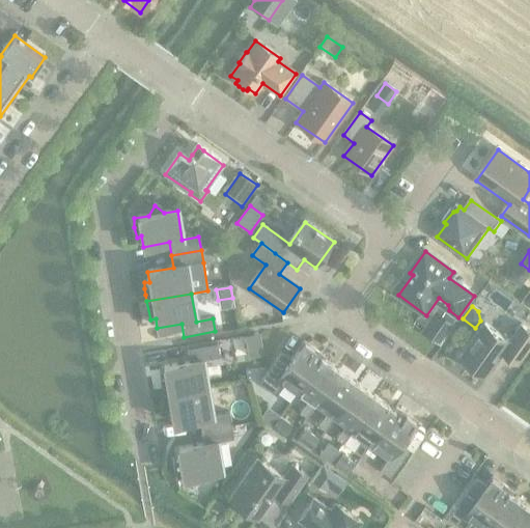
[(422,332),(443,345),(457,325),(437,310),(422,332)]
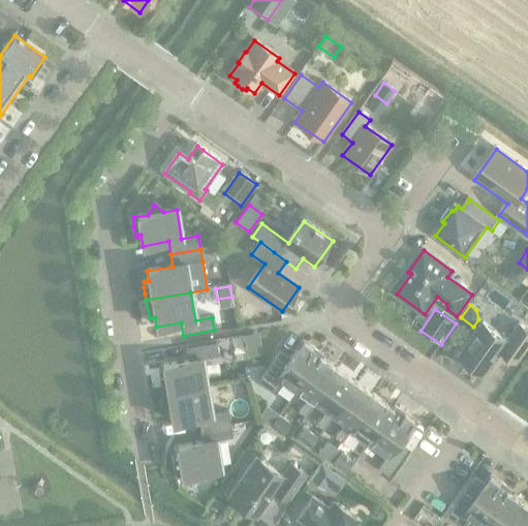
[(460,358),(486,376),(502,353),(518,364),(527,349),(527,330),(521,326),(508,342),(485,325),(460,358)]
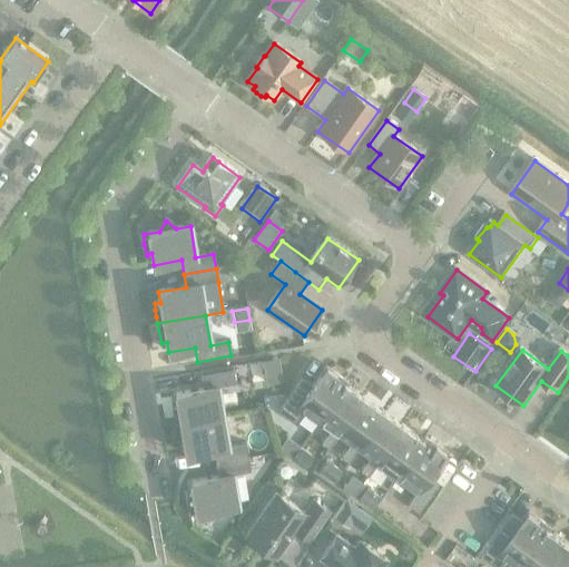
[(264,362),(267,385),(284,383),(280,359),(264,362)]
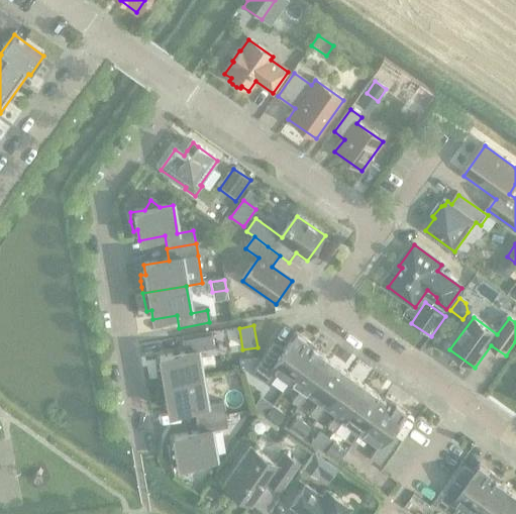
[(278,374),(290,383),(314,349),(316,347),(297,334),(284,353),(274,345),(252,375),(270,387),(278,374)]
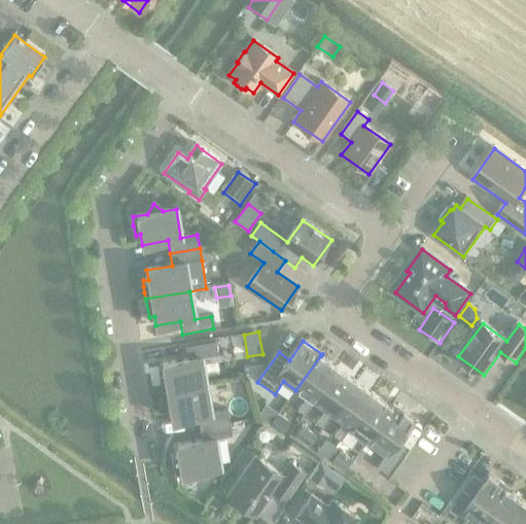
[(160,384),(161,393),(207,386),(202,358),(218,355),(216,343),(185,347),(188,360),(163,364),(164,375),(160,376),(160,384)]
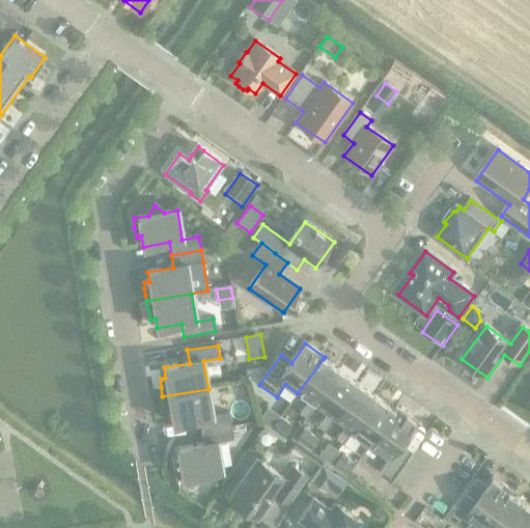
[(307,419),(316,407),(341,372),(323,359),(298,393),(309,401),(300,414),(307,419)]
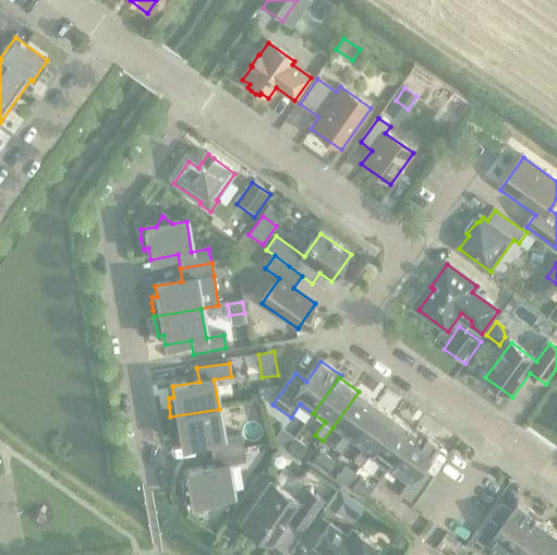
[(341,454),(351,441),(377,405),(359,391),(333,427),(343,435),(335,449),(341,454)]
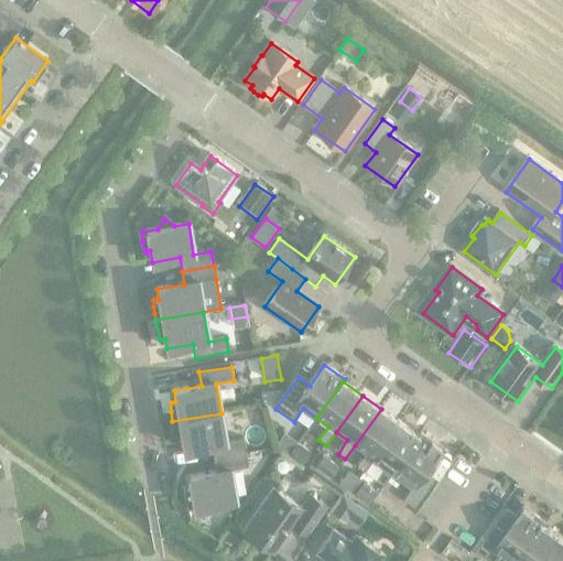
[(365,473),(375,460),(400,423),(381,409),(355,445),(367,454),(357,467),(365,473)]
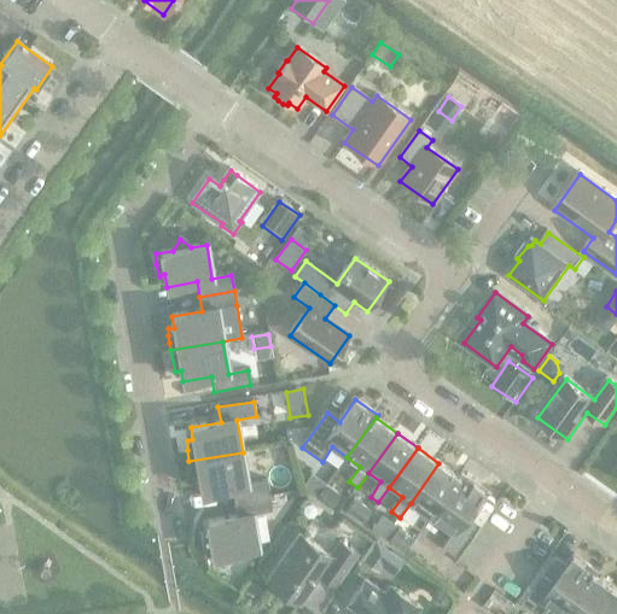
[(232,487),(234,502),(269,497),(267,481),(248,485),(243,452),(188,461),(191,472),(195,483),(199,481),(202,493),(232,487)]
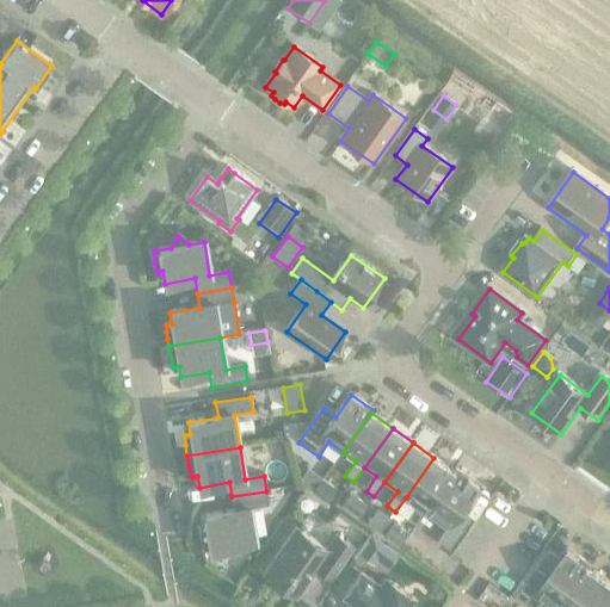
[(417,527),(426,512),(455,472),(454,472),(433,458),(406,497),(419,506),(408,521),(417,527)]
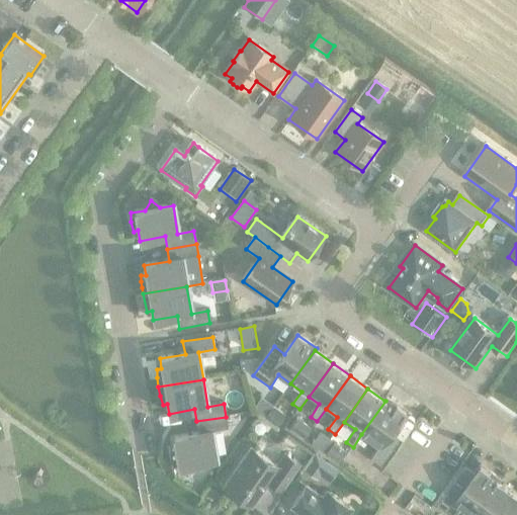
[(385,401),(361,434),(379,447),(371,459),(381,467),(399,443),(389,436),(406,412),(386,399),(384,401),(385,401)]
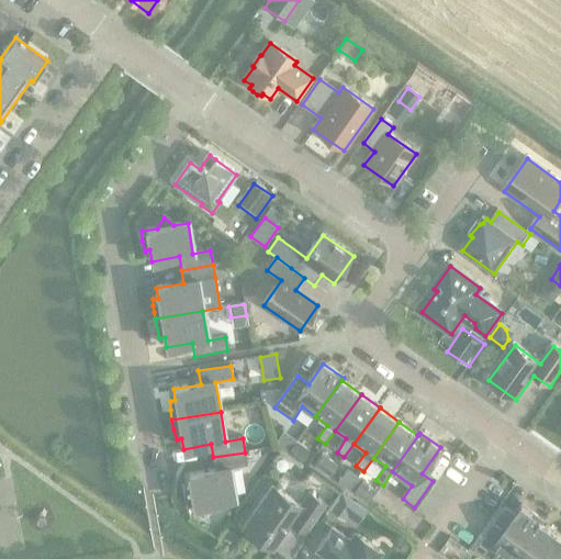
[(298,443),(290,455),(303,464),(311,451),(298,443)]
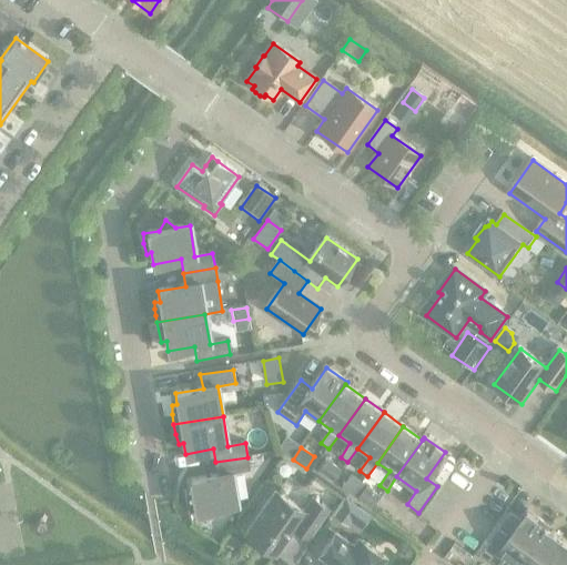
[(247,457),(215,462),(218,476),(190,481),(192,492),(186,493),(188,503),(190,513),(206,511),(216,518),(223,507),(238,505),(232,474),(250,471),(247,457)]
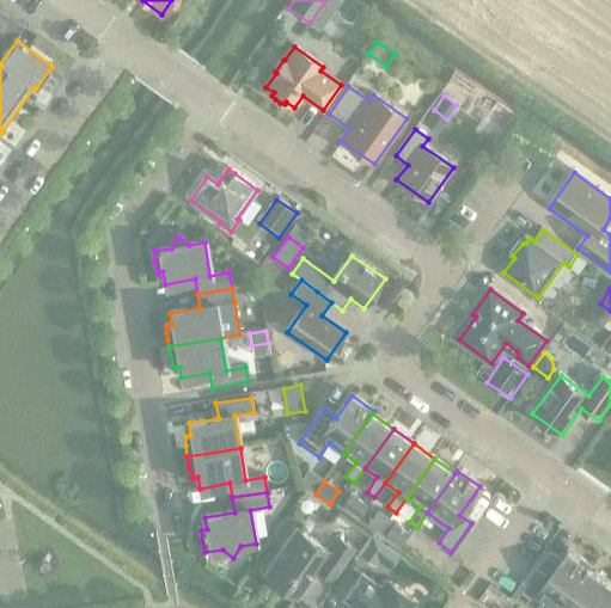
[(368,507),(352,495),(343,507),(360,519),(368,507)]
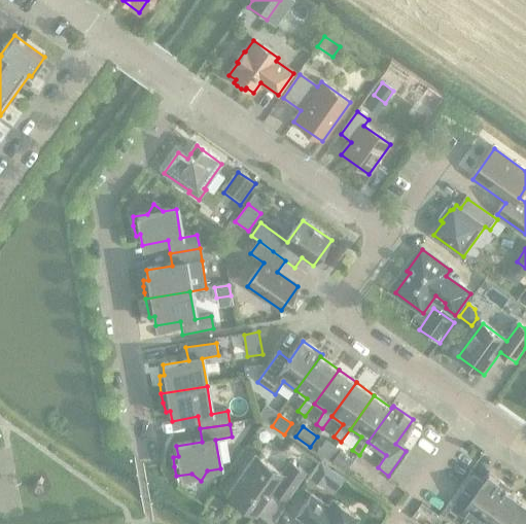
[(326,442),(318,453),(327,460),(336,449),(326,442)]
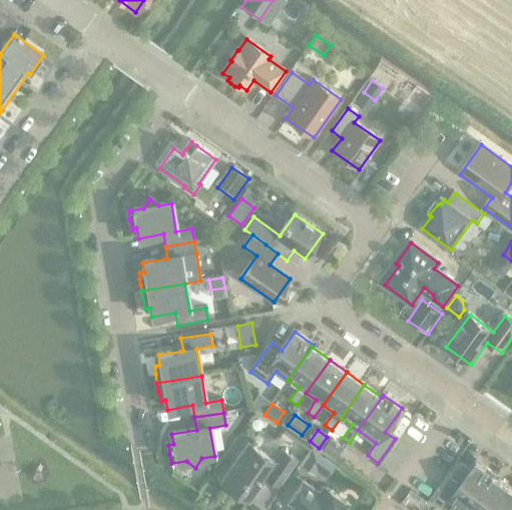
[(331,441),(324,452),(337,461),(344,450),(331,441)]
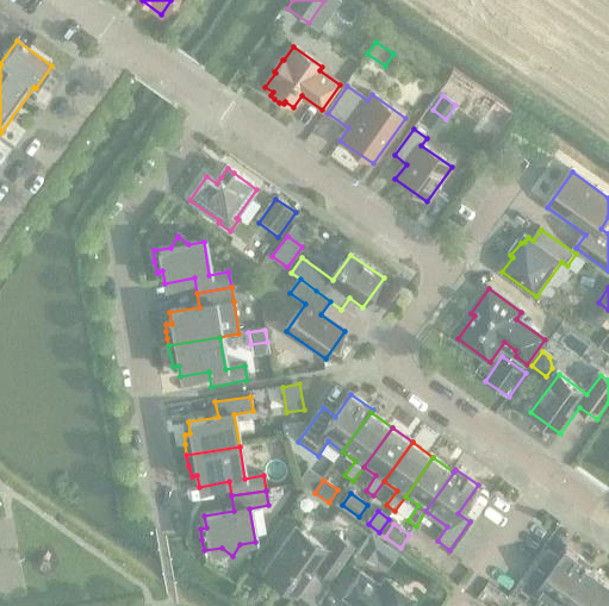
[(263,573),(296,595),(316,567),(331,579),(353,548),(336,535),(327,549),(297,528),(263,573)]
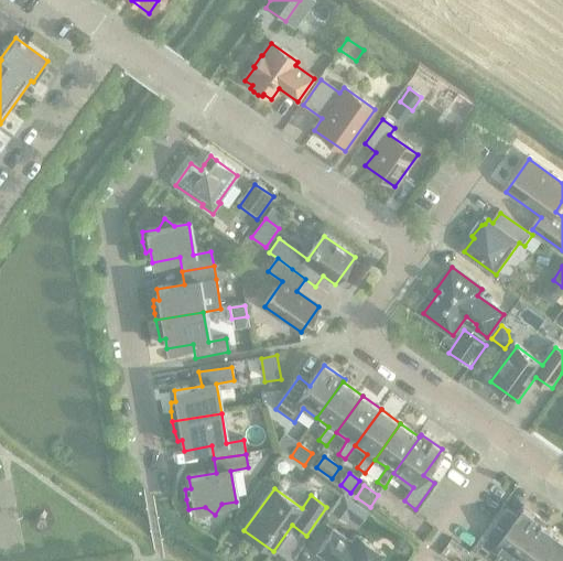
[(343,495),(331,513),(346,524),(358,506),(343,495)]
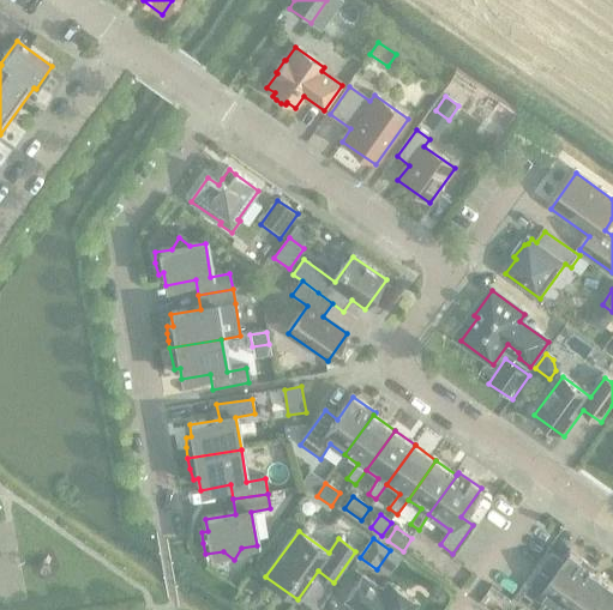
[(551,557),(520,601),(532,609),(544,609),(551,601),(563,609),(565,609),(592,571),(593,571),(594,568),(571,553),(563,566),(551,557)]
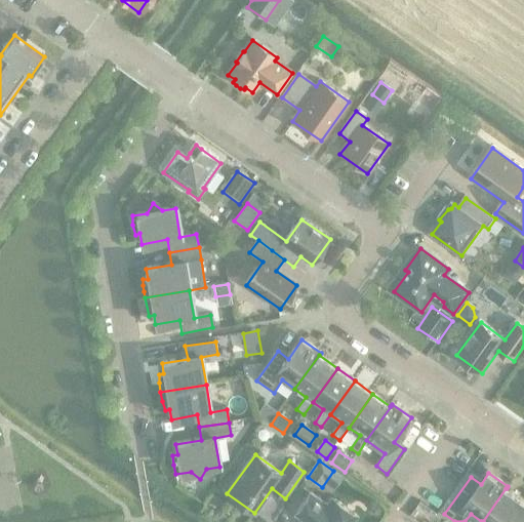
[(508,521),(523,502),(523,499),(507,488),(506,488),(483,521),(508,521)]
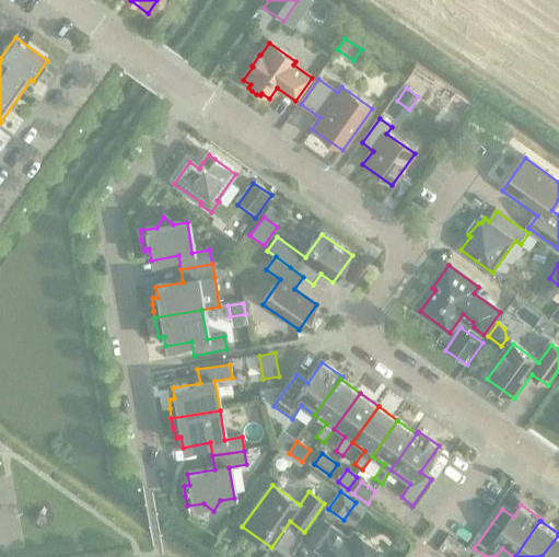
[(315,549),(325,556),(377,556),(382,552),(354,532),(349,540),(332,526),(315,549)]
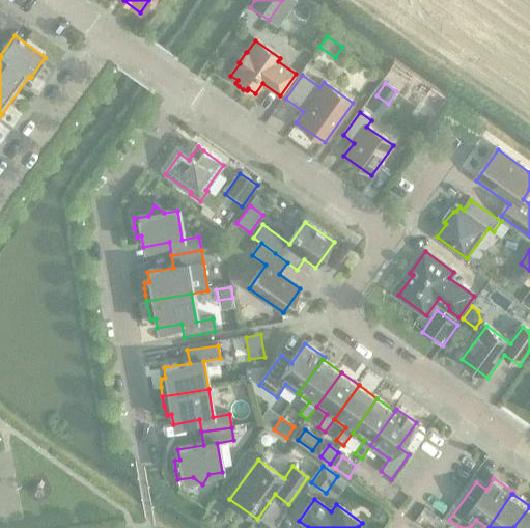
[(529,507),(513,527),(529,527),(529,507)]
